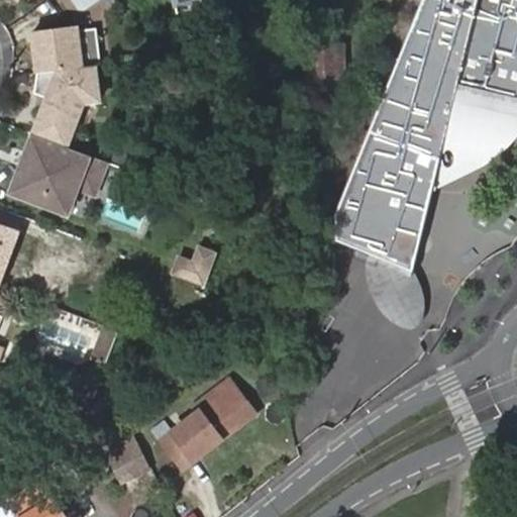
[(423,0),(335,216),(335,241),(365,254),(410,274),(411,275),(432,192),(453,104),(516,120),(516,0),(479,0),(478,7),(471,4),(471,0),(423,0)]
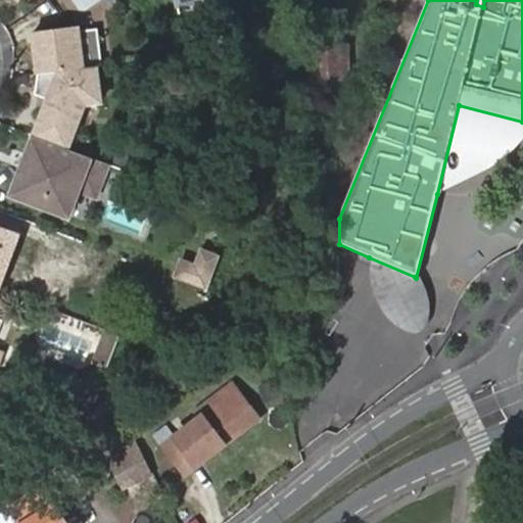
[(81,29),(33,34),(38,73),(37,96),(49,98),(33,135),(74,149),(88,106),(106,104),(101,67),(86,69),(81,29)]
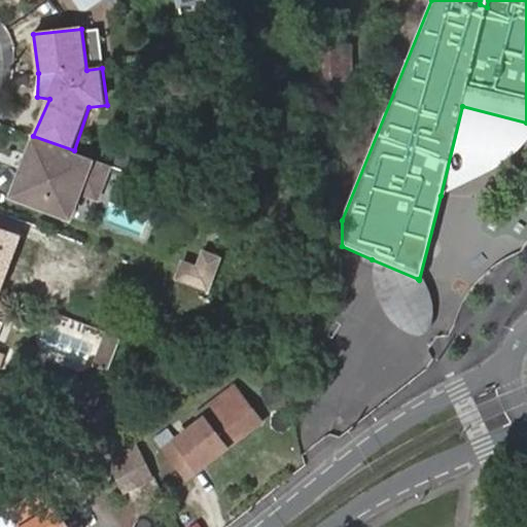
[(353,46),(316,45),(315,98),(352,99),(353,46)]
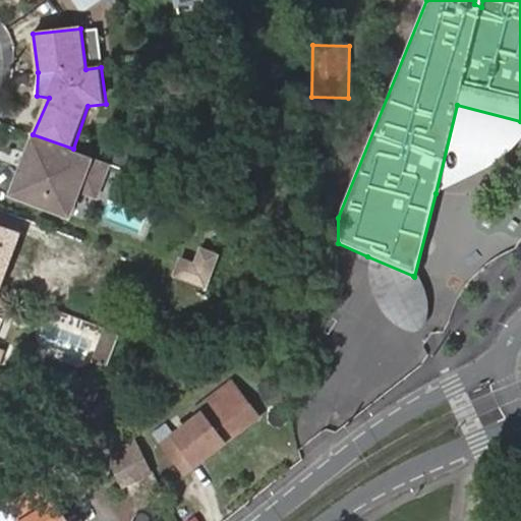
[(520,138),(520,121),(457,105),(436,193),(455,185),(470,177),(476,175),(482,171),(485,169),(497,162),(507,154),(509,152),(512,150),(520,138)]
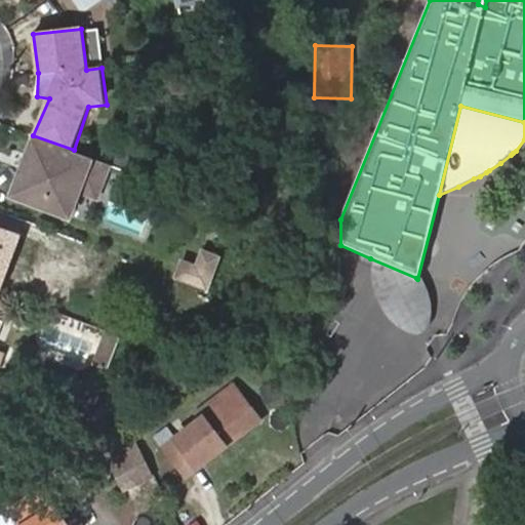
[(74,150),(33,135),(9,199),(72,221),(82,195),(99,201),(113,165),(74,150)]
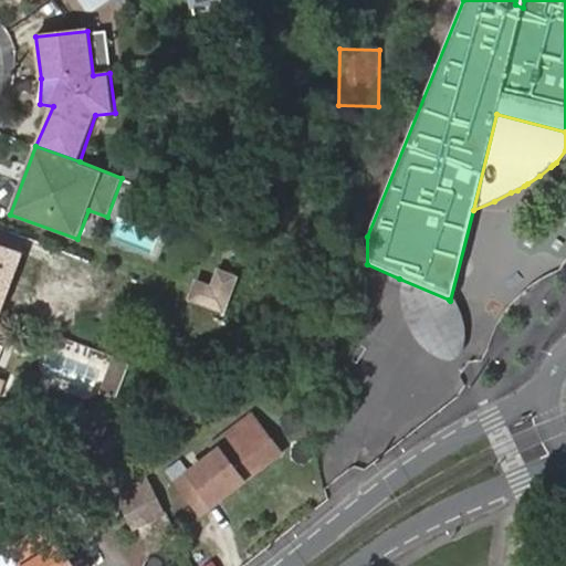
[(27,253),(0,242),(0,313),(3,314),(27,253)]
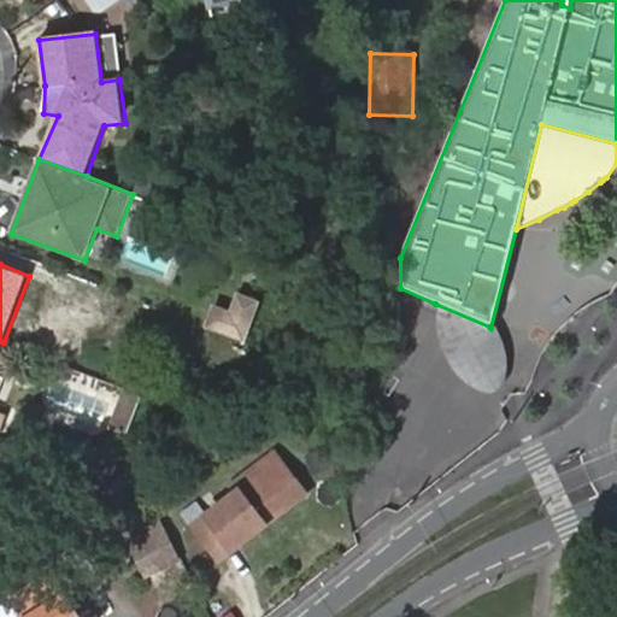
[(228,304),(212,298),(204,321),(251,338),(266,297),(235,286),(228,304)]
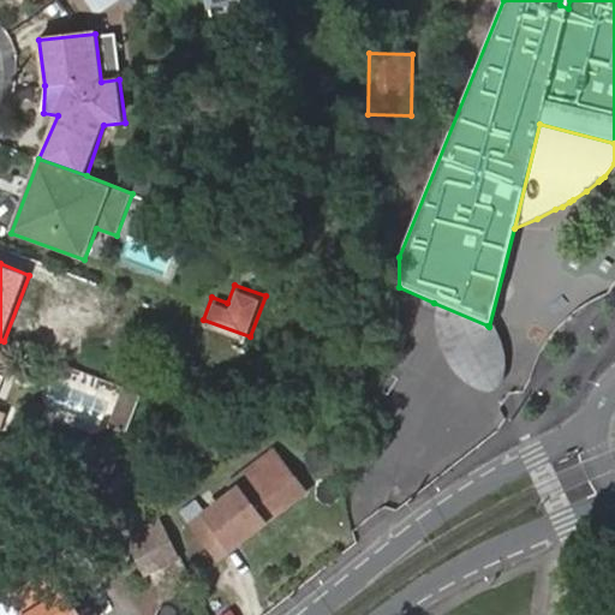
[(489,327),(488,326),(434,303),(434,306),(433,322),(433,328),(436,344),(442,356),(446,363),(454,375),(459,380),(473,390),(476,393),(482,394),(484,394),(491,393),(494,392),(497,388),(501,377),(502,366),(501,350),(499,345),(494,334),(489,327)]
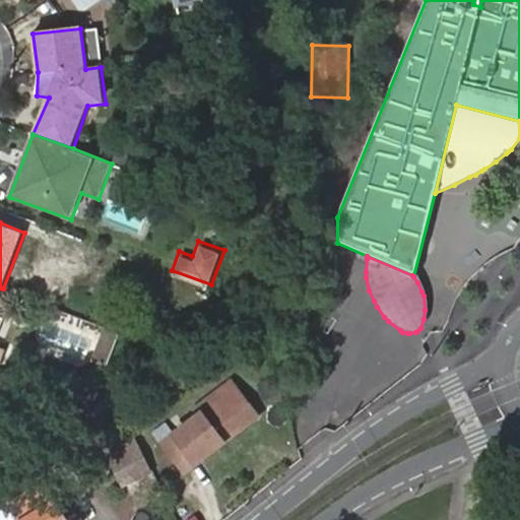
[(190,299),(195,284),(165,273),(159,287),(190,299)]
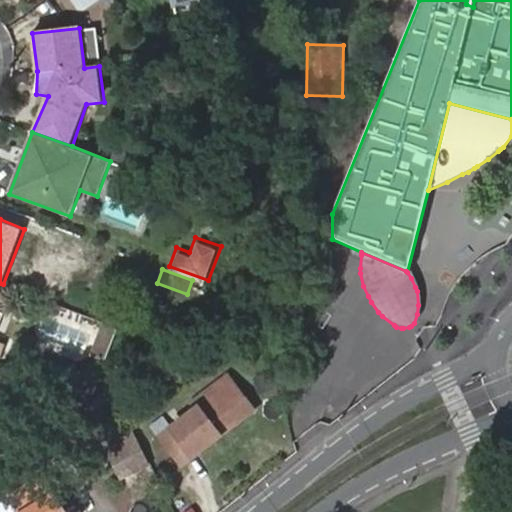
[(117,326),(102,321),(90,354),(104,359),(117,326)]
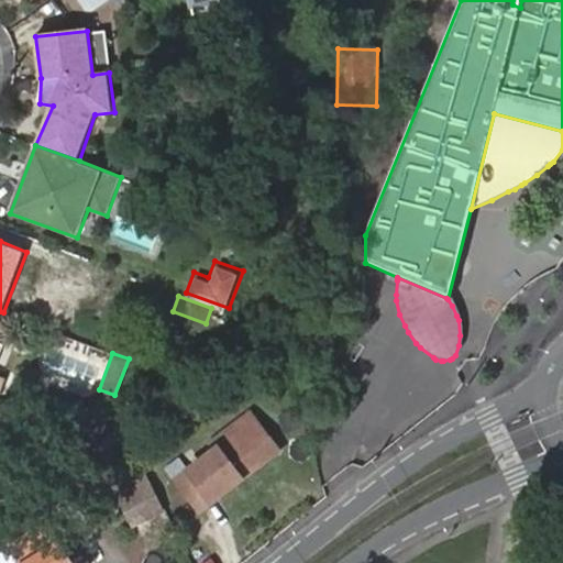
[(249,414),(210,442),(216,450),(176,481),(191,501),(212,485),(219,494),(258,464),(247,449),(265,435),(249,414)]
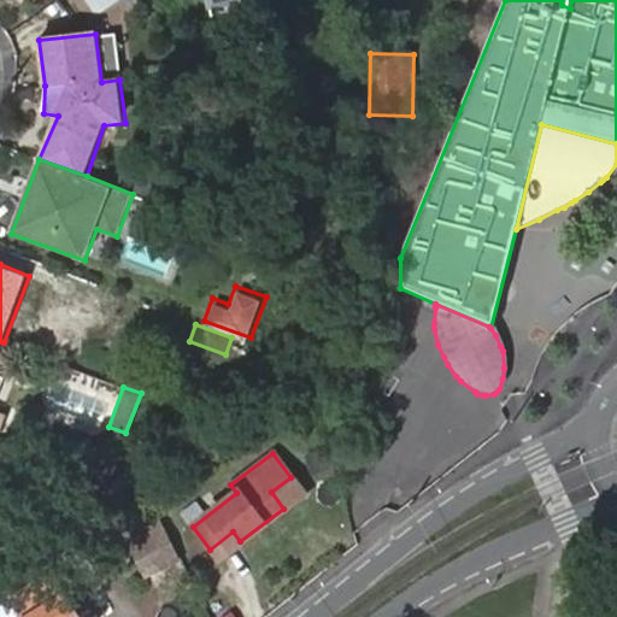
[(271,492),(283,509),(303,493),(291,477),(271,492)]
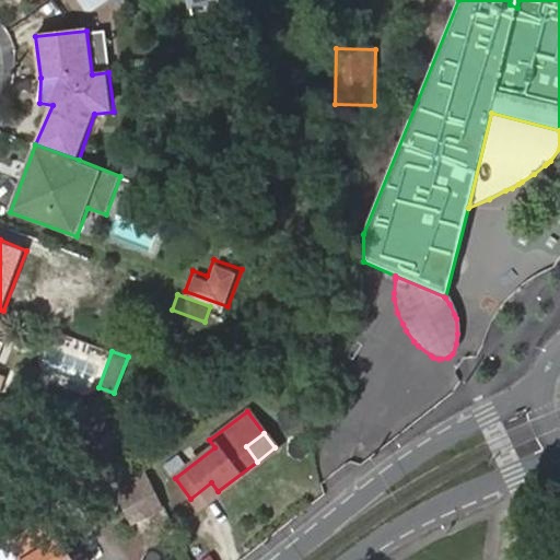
[(148,480),(117,497),(130,521),(162,504),(148,480)]
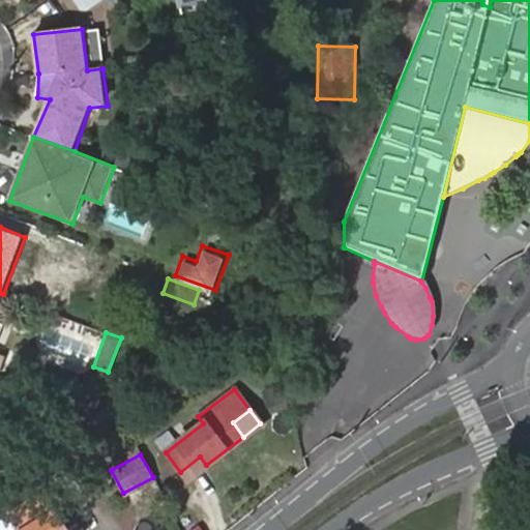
[(180,472),(187,480),(206,465),(200,457),(180,472)]
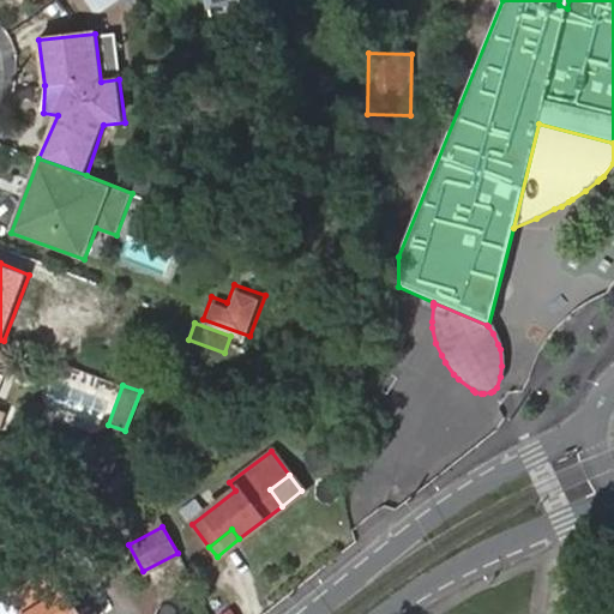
[(91,613),(86,611),(67,579),(60,583),(52,569),(0,600),(8,613),(91,613)]
